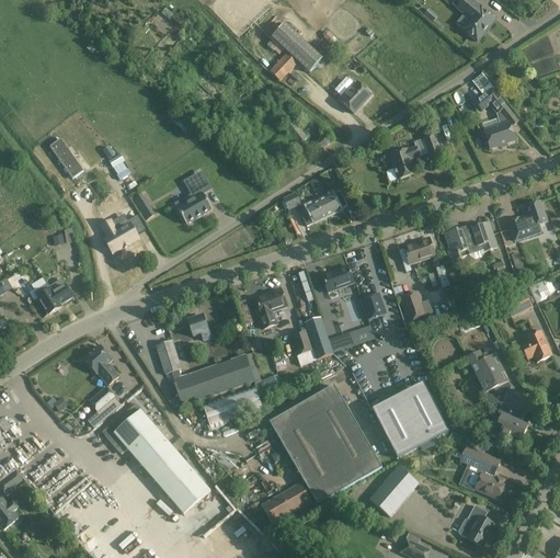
[(453,0),(452,2),(456,6),(470,18),(461,27),(476,40),(494,16),(480,4),(479,6),(472,0),(453,0)]
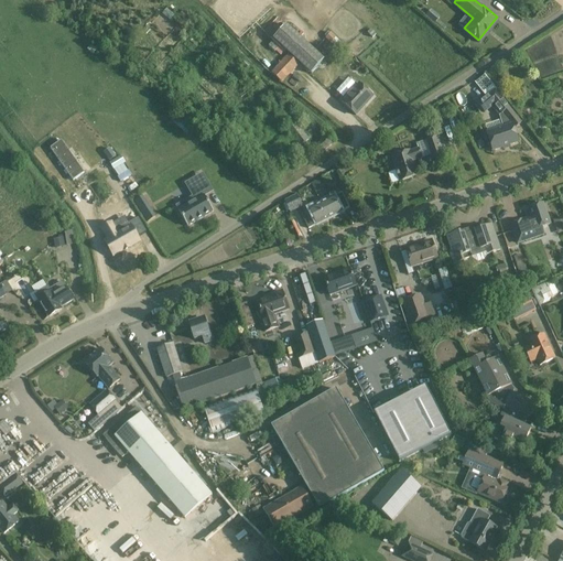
[(431,7),(425,13),(434,20),(440,14),(431,7)]
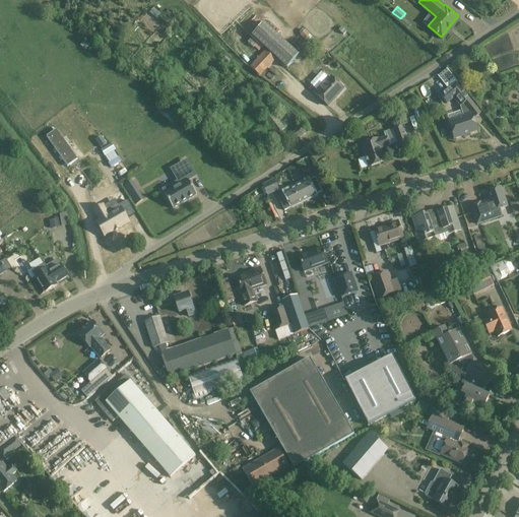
[(298,53),(262,20),(250,34),(285,66),(298,53)]
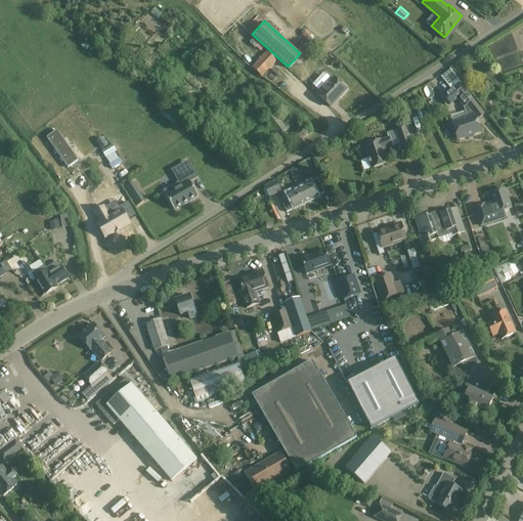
[(306,28),(301,33),(306,38),(311,33),(306,28)]
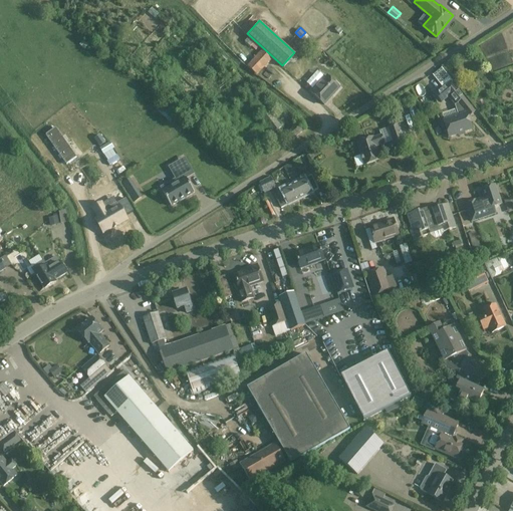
[(253,40),(247,35),(244,39),(250,44),(253,40)]
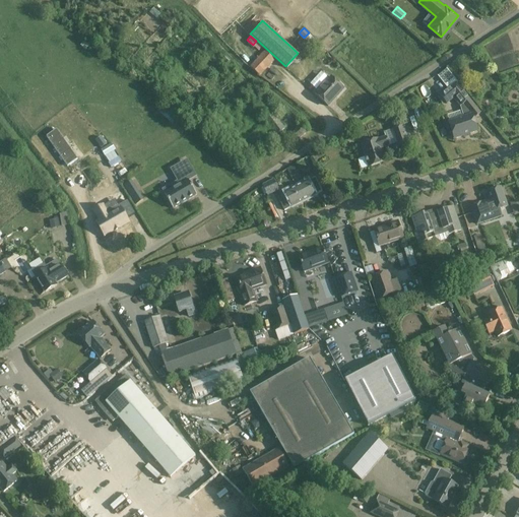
[(274,58),(264,49),(249,65),(259,74),(274,58)]
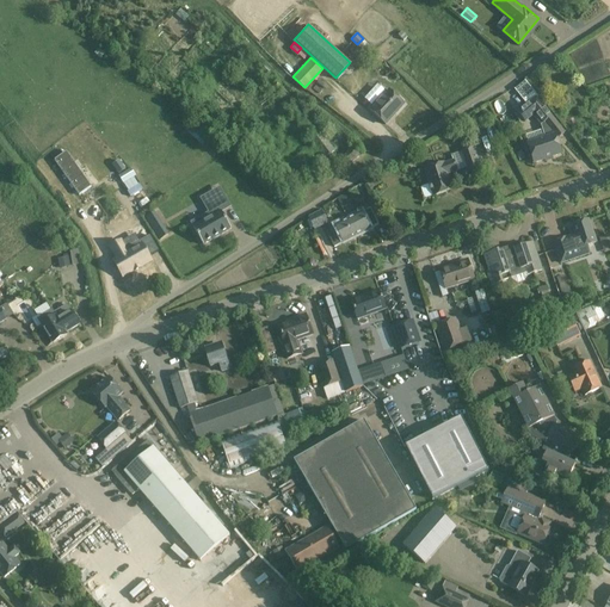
[(394,94),(388,88),(381,94),(380,93),(368,106),(384,122),(402,101),(401,100),(401,98),(396,94),(394,94)]
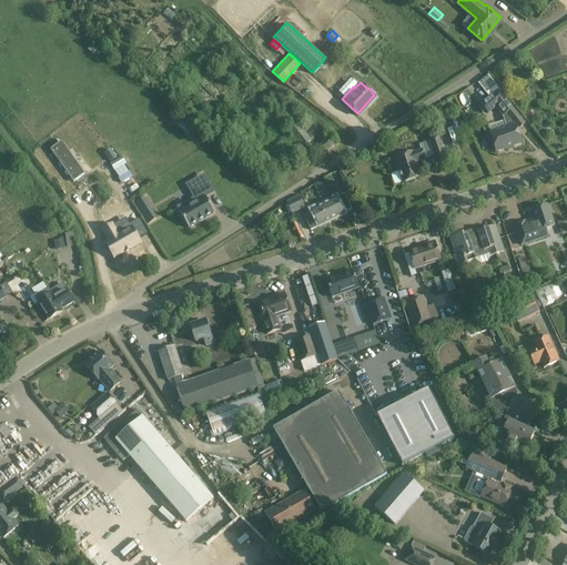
[(502,113),(506,125),(489,131),(495,150),(520,141),(516,127),(518,125),(524,122),(497,90),(481,103),(486,111),(495,104),(502,113)]
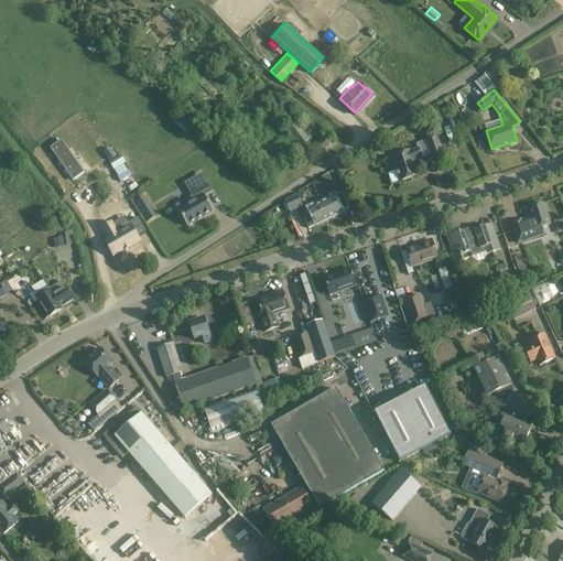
[(307,137),(295,120),(285,127),(299,143),(307,137)]
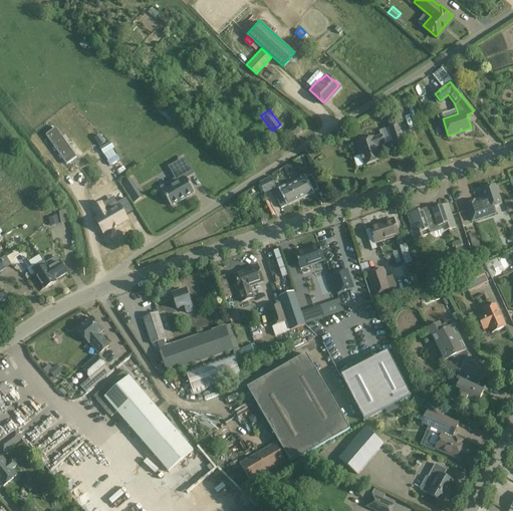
[(305,126),(299,119),(282,133),(288,141),(305,126)]
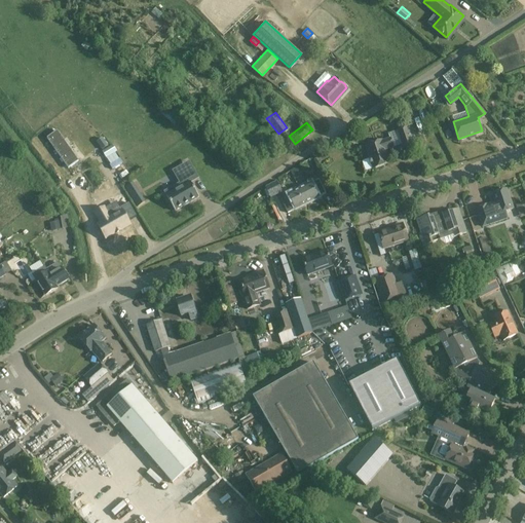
[(418,143),(412,124),(407,126),(406,124),(396,127),(403,148),(417,144),(417,143),(418,143)]
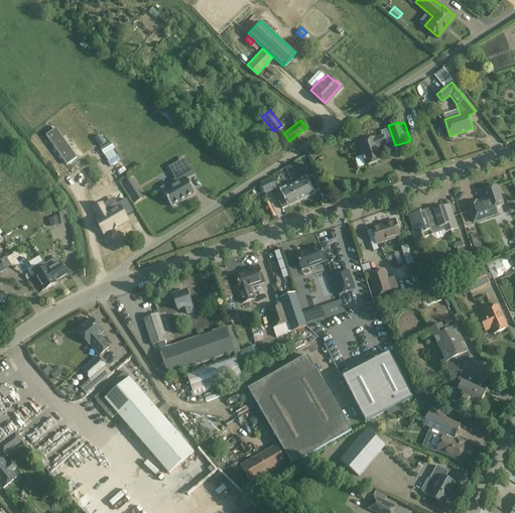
[(54,126),(44,133),(67,162),(77,154),(54,126)]
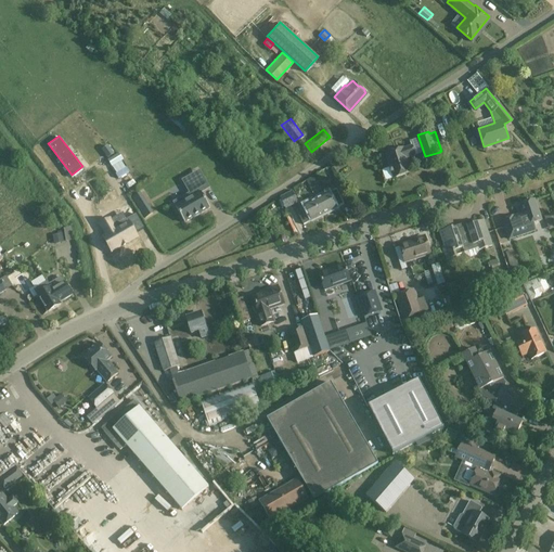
[(370,140),(369,149),(377,150),(378,141),(370,140)]
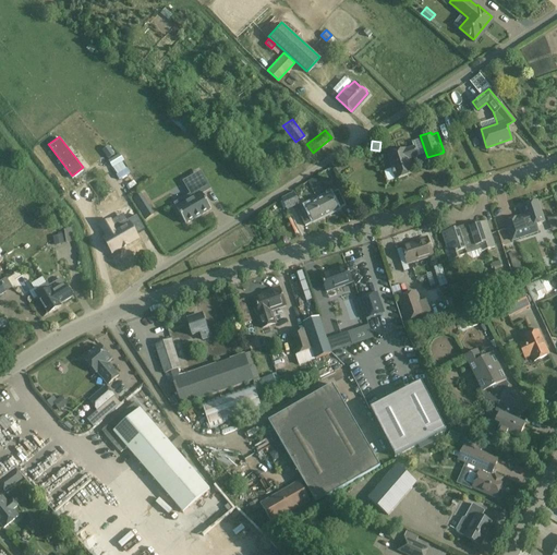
[(107,144),(101,148),(107,157),(113,153),(107,144)]
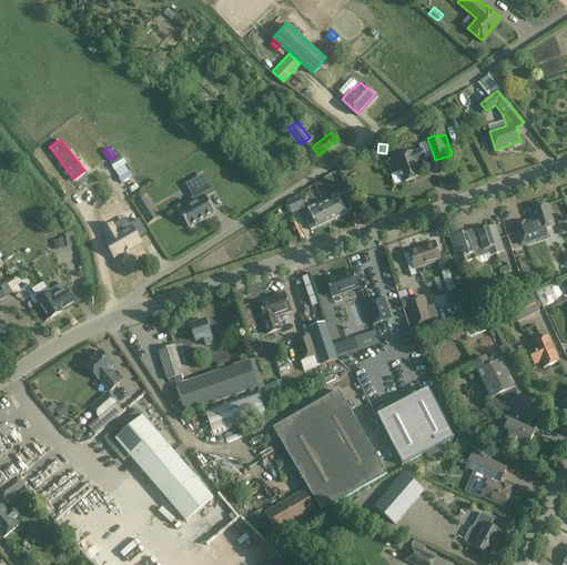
[(424,157),(421,147),(393,155),(402,181),(419,174),(414,160),(424,157)]
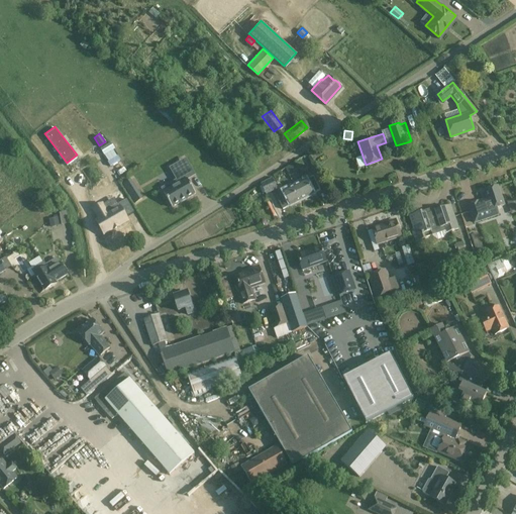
[(110,140),(99,146),(103,152),(113,146),(110,140)]
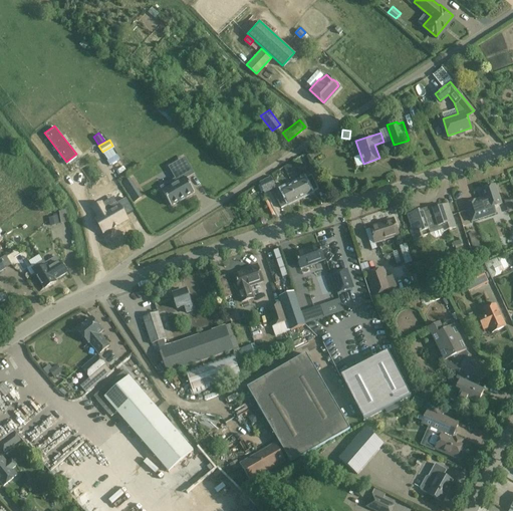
[(185,176),(176,161),(168,165),(175,177),(160,185),(162,189),(162,190),(170,204),(180,198),(184,196),(193,190),(194,190),(186,177),(185,176)]
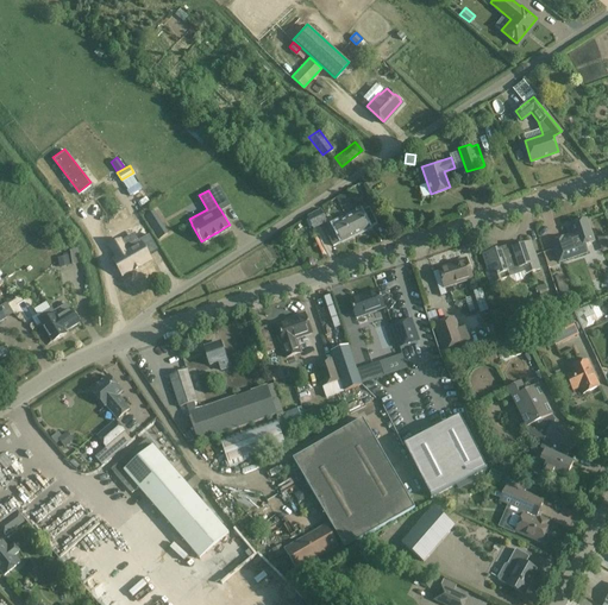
[(342,191),(334,195),(339,205),(346,201),(342,191)]
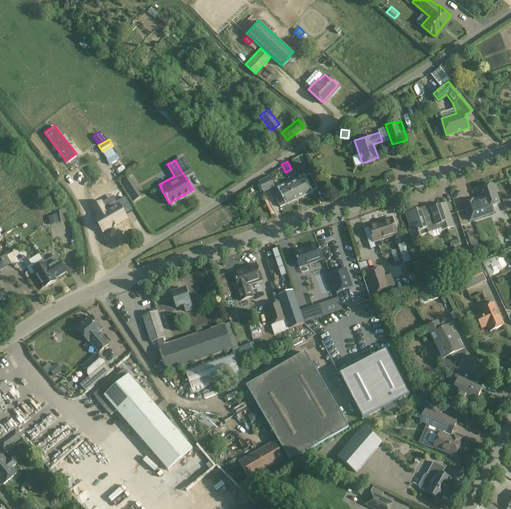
[(290,182),(298,196),(316,187),(309,173),(290,182)]
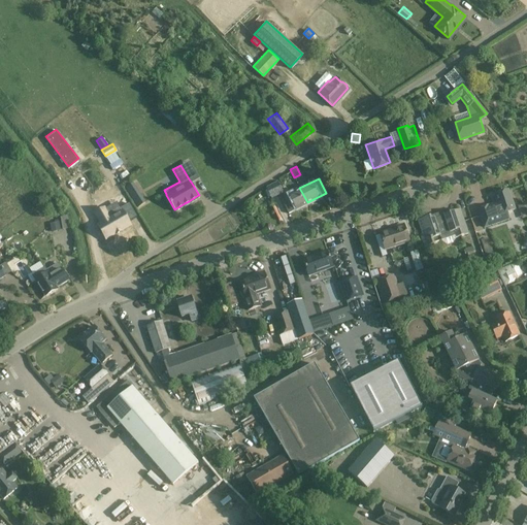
[(283,191),(277,179),(265,186),(271,197),(274,195),(283,191)]
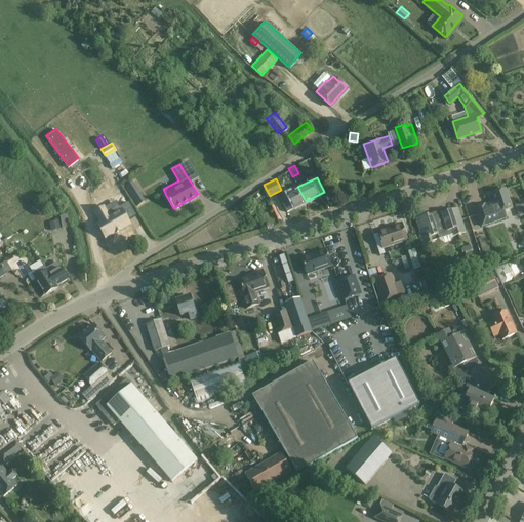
[(294,207),(306,201),(297,187),(287,193),(280,196),(286,210),(294,207)]
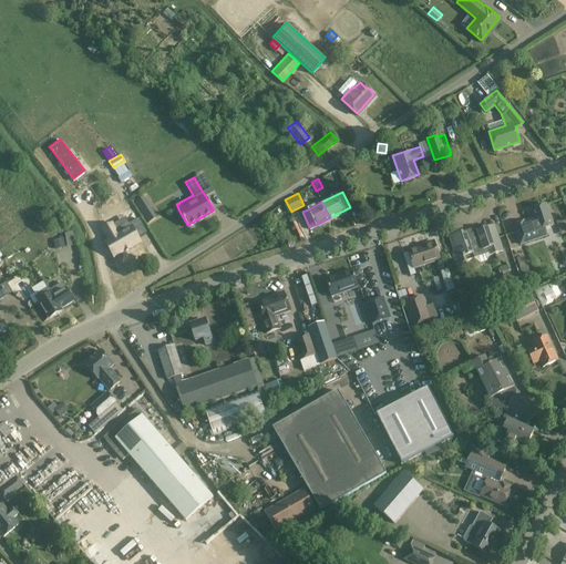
[(552,223),(545,202),(530,207),(533,215),(513,222),(520,242),(546,233),(543,226),(552,223)]
